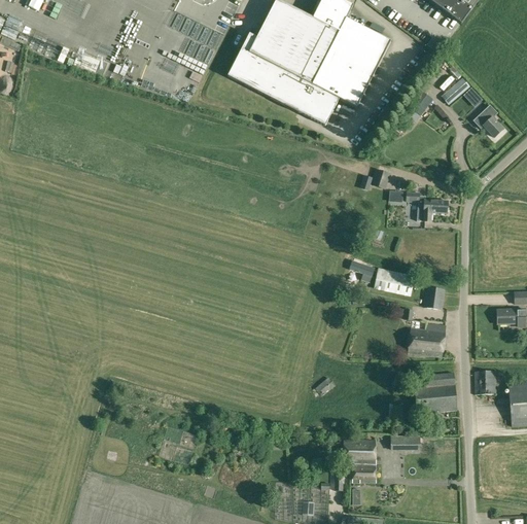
[(255,37),(249,33),(243,45),(243,44),(235,60),(236,60),(229,74),(325,124),(339,97),(356,106),(391,39),(347,16),(353,3),(346,0),(321,0),(313,15),(282,0),(274,0),(255,37)]
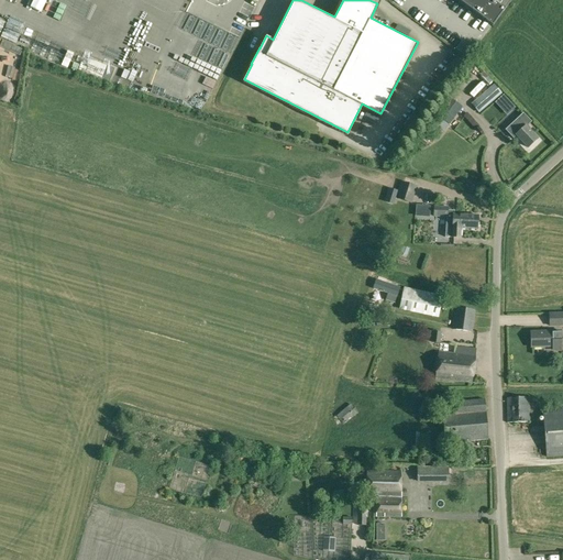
[(493,23),(509,0),(461,0),(492,22),(493,23)]
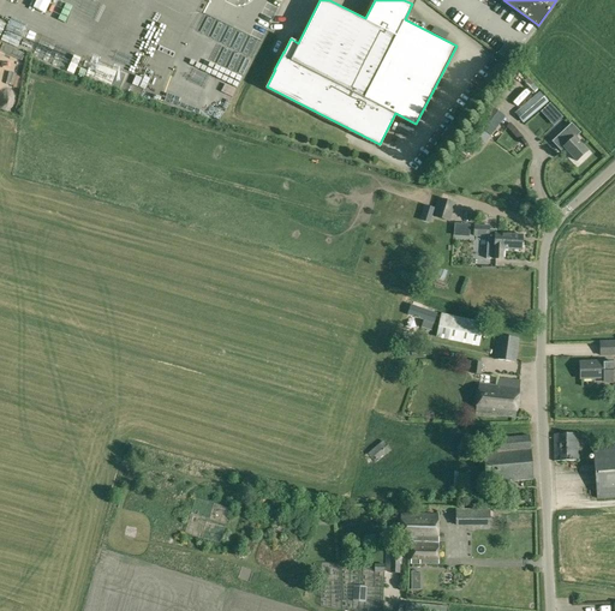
[(519,51),(505,41),(497,51),(512,60),(519,51)]
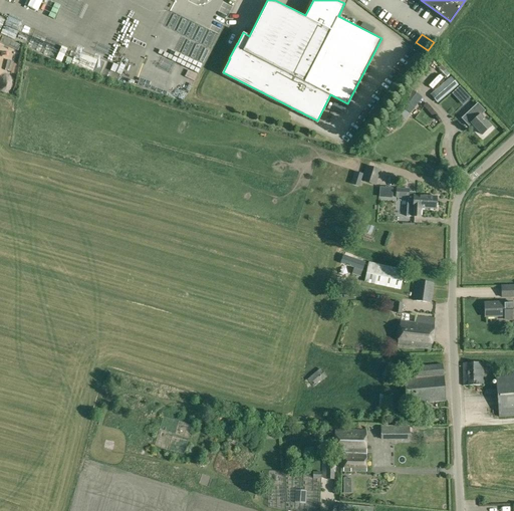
[(433,89),(434,90),(432,91),(436,97),(439,95),(440,97),(459,82),(451,73),(433,89)]
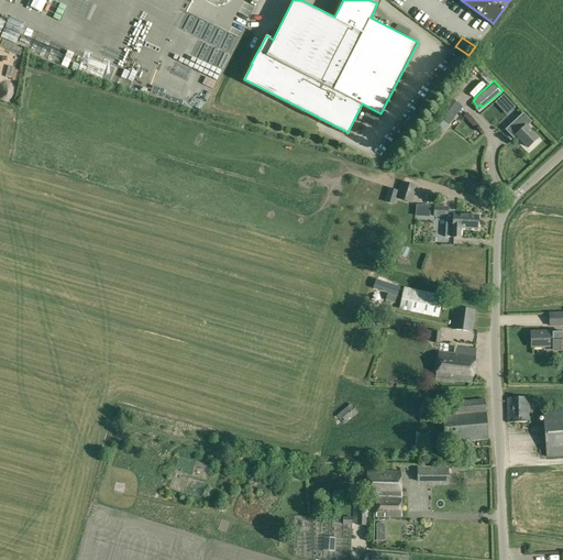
[(448,96),(437,111),(430,119),(443,129),(449,121),(461,105),(448,96)]
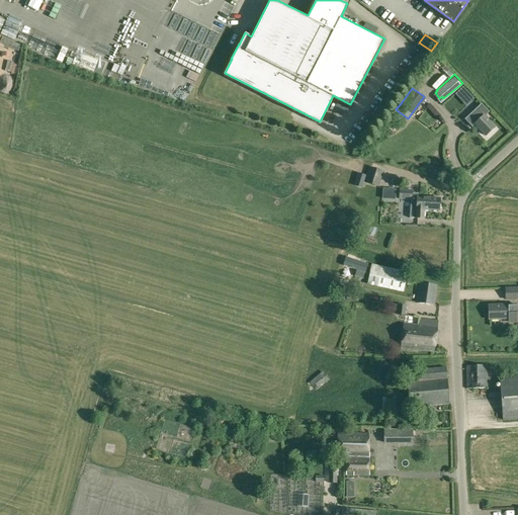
[(468,103),(472,107),(485,95),(481,91),(468,103)]
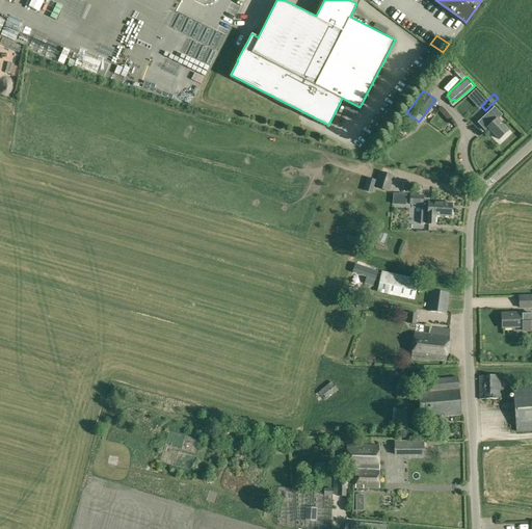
[(497,115),(487,124),(498,136),(507,128),(497,115)]
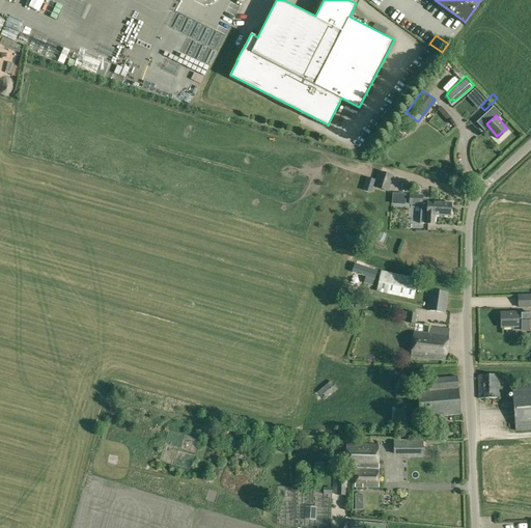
[(350,166),(339,190),(347,193),(358,170),(350,166)]
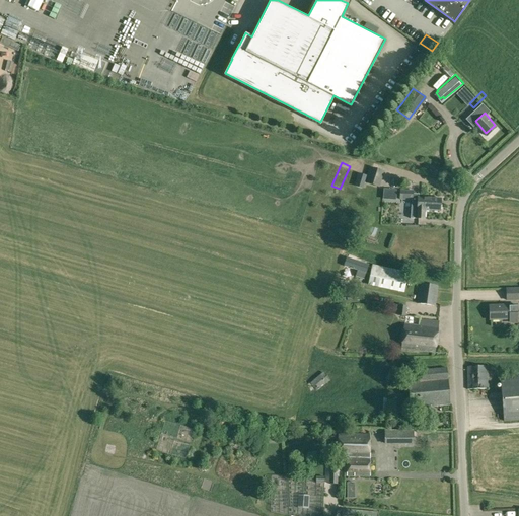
[(401,175),(402,162),(387,162),(387,174),(401,175)]
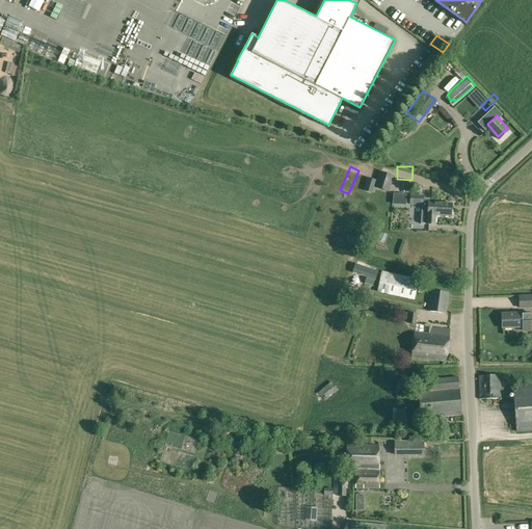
[(380,169),(376,185),(388,188),(393,174),(380,169)]
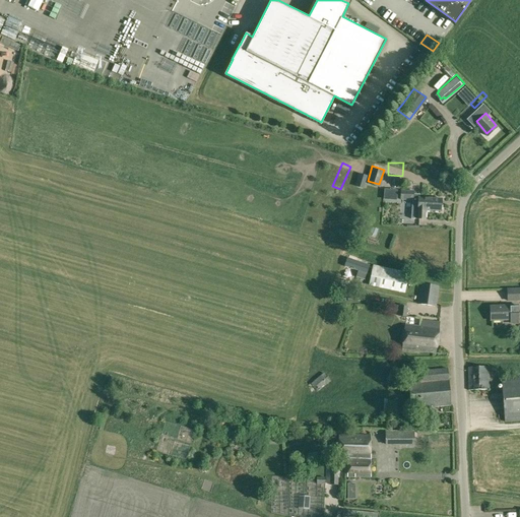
[(360,172),(355,183),(362,185),(366,174),(360,172)]
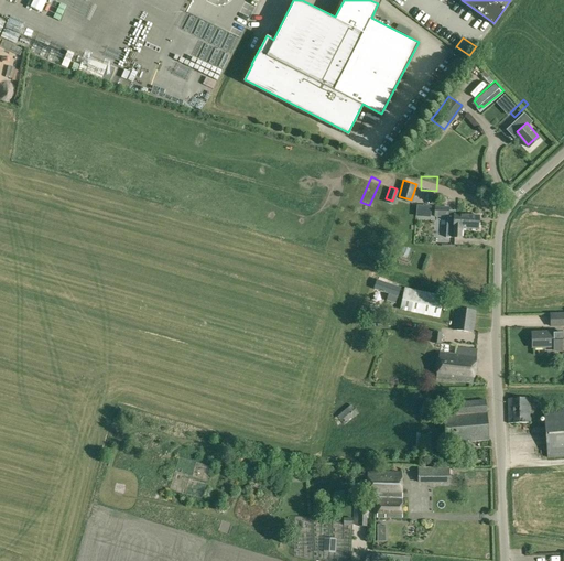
[(435,212),(434,213),(447,214),(446,234),(453,235),(462,235),(462,225),(478,226),(479,213),(461,212),(455,211),(456,208),(448,208),(449,203),(435,203),(435,204),(435,212)]
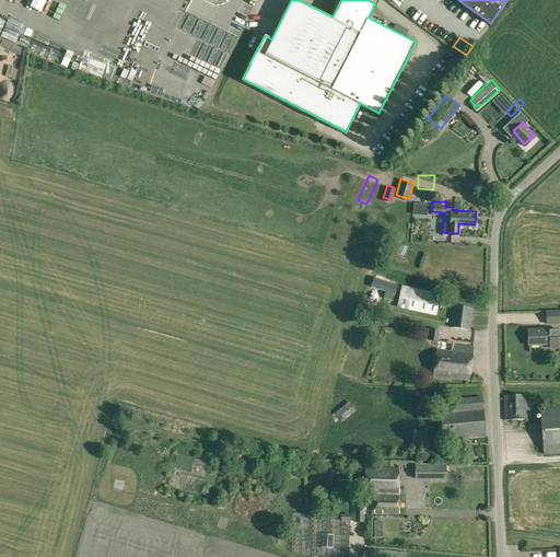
[(377,268),(372,293),(385,297),(392,271),(377,268)]
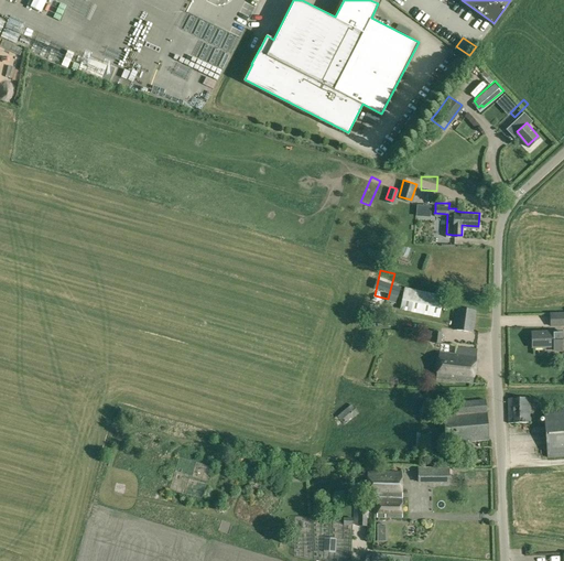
[(445,293),(411,286),(407,284),(401,308),(440,316),(445,293)]
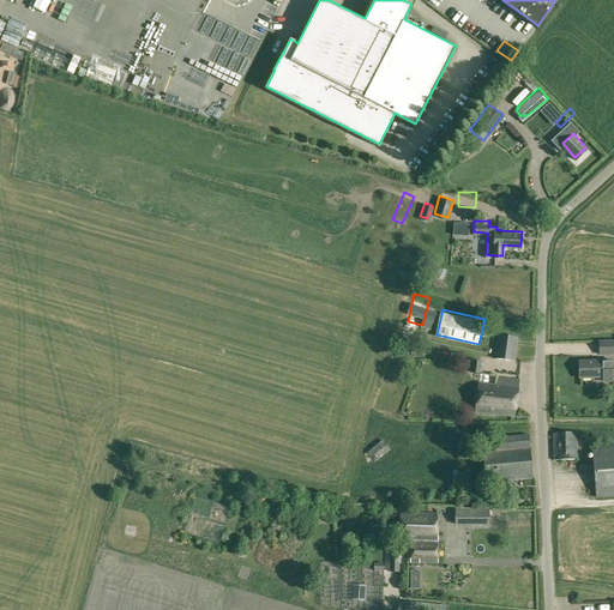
[(518,334),(497,331),(494,355),(516,357),(518,334)]
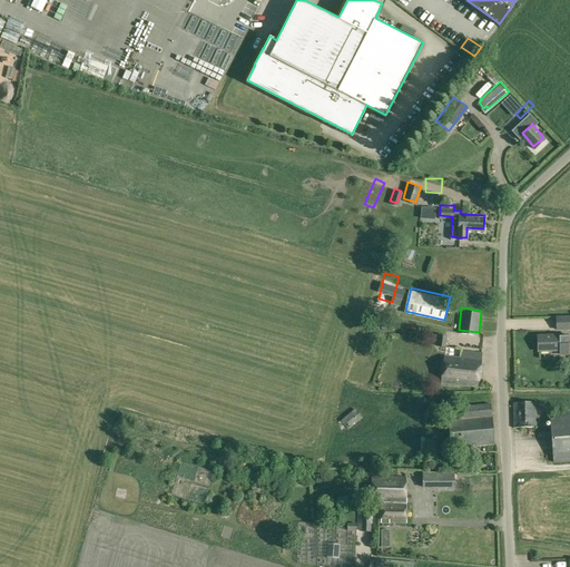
[(569,313),(557,314),(557,326),(569,325),(569,313)]
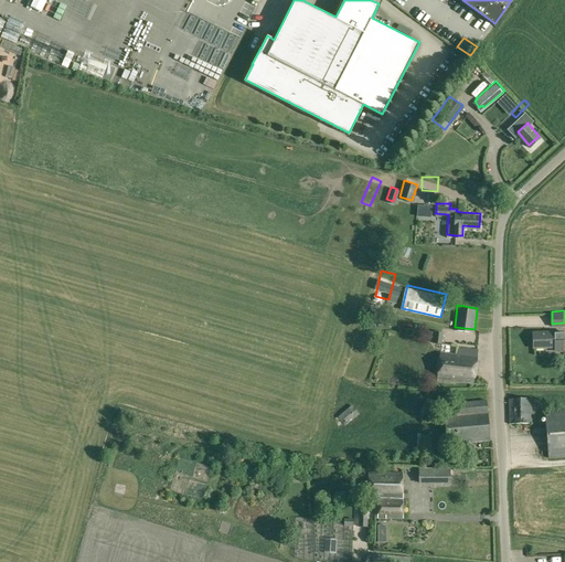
[(443,330),(435,329),(434,340),(441,341),(443,330)]
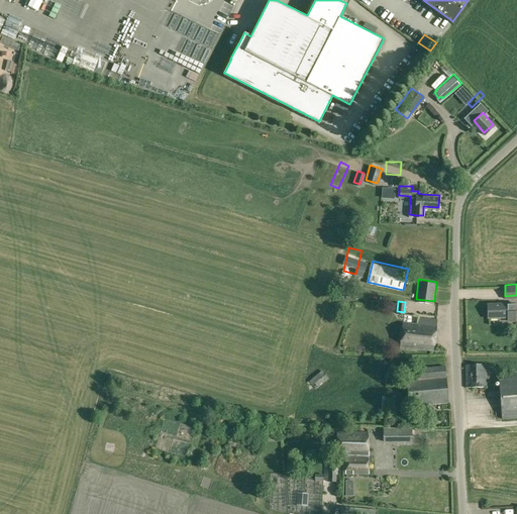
[(515,317),(515,301),(488,301),(488,316),(508,315),(508,317),(515,317)]
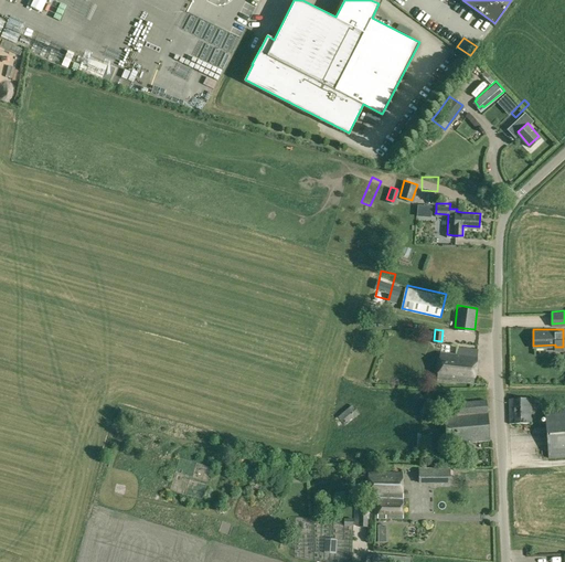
[(457,343),(456,351),(477,354),(478,346),(457,343)]
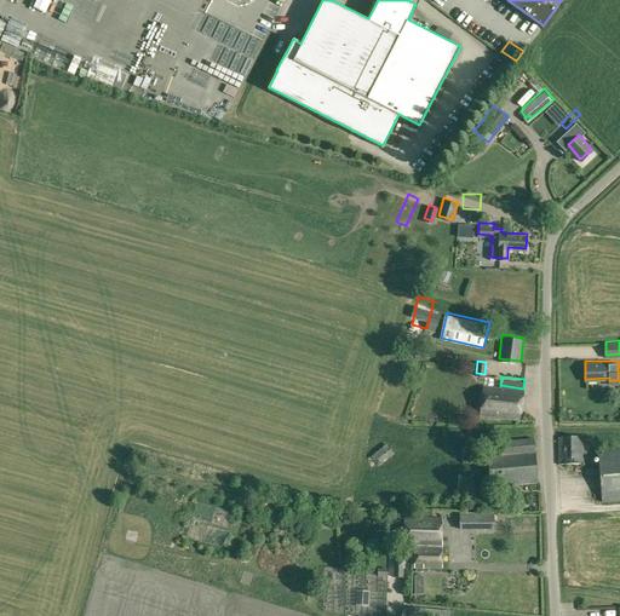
[(523,389),(500,385),(483,384),(480,412),(520,418),(523,389)]
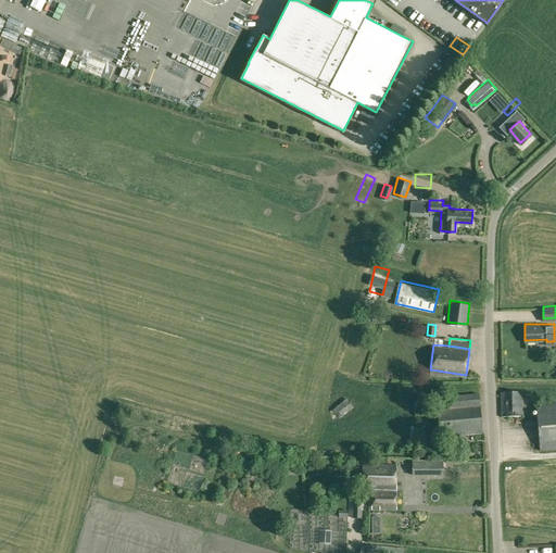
[(522,413),(522,389),(500,389),(501,414),(522,413)]
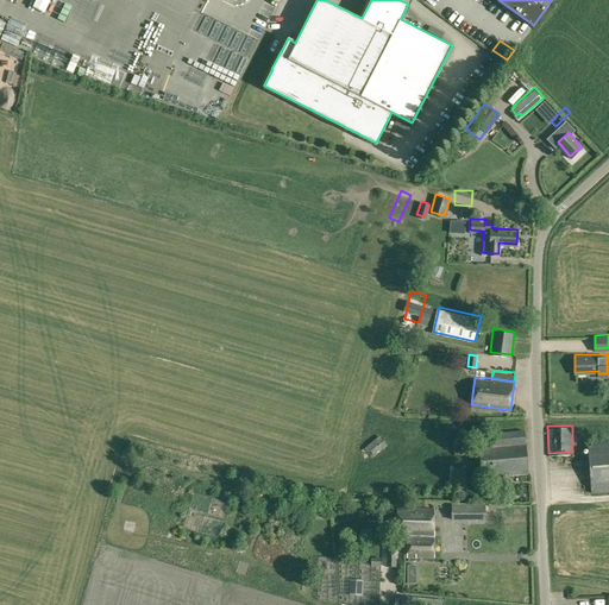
[(527,471),(523,428),(491,430),(493,443),(478,445),(481,474),(527,471)]
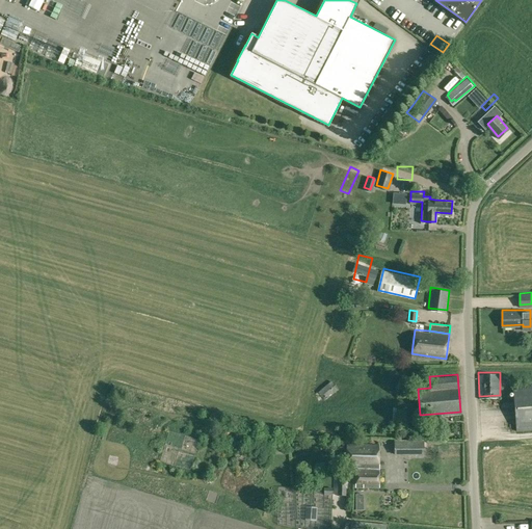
[(324,398),(339,387),(331,378),(318,389),(324,398)]
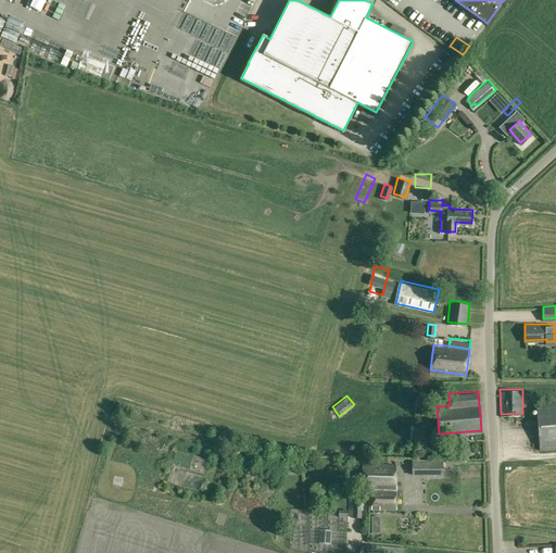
[(555,400),(535,402),(540,448),(555,447),(555,400)]
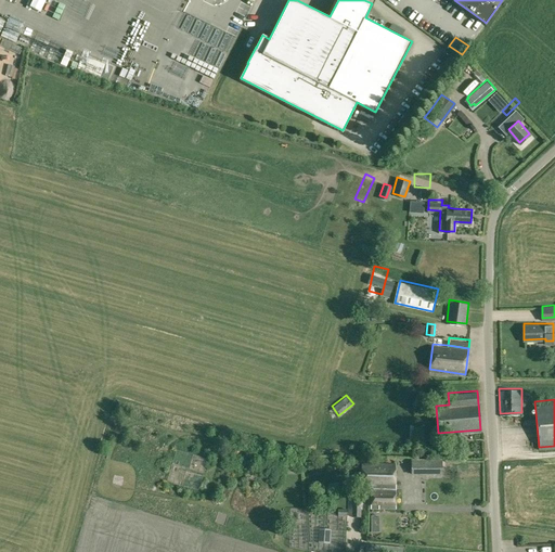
[(240,459),(242,450),(234,448),(232,457),(240,459)]
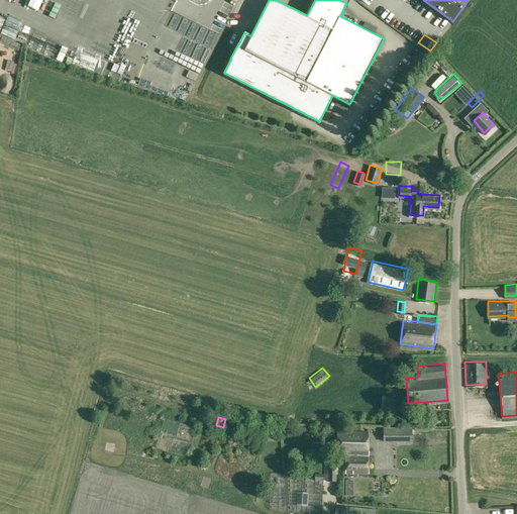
[(412,439),(412,425),(383,425),(383,440),(412,439)]
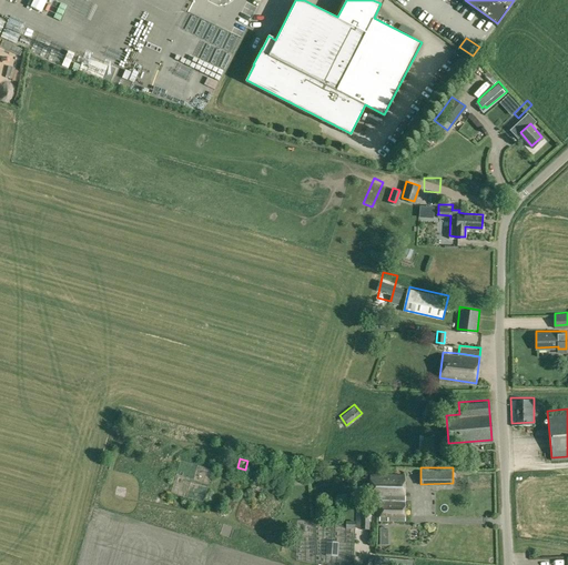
[(371,471),(369,498),(379,498),(379,517),(405,518),(405,472),(371,471)]
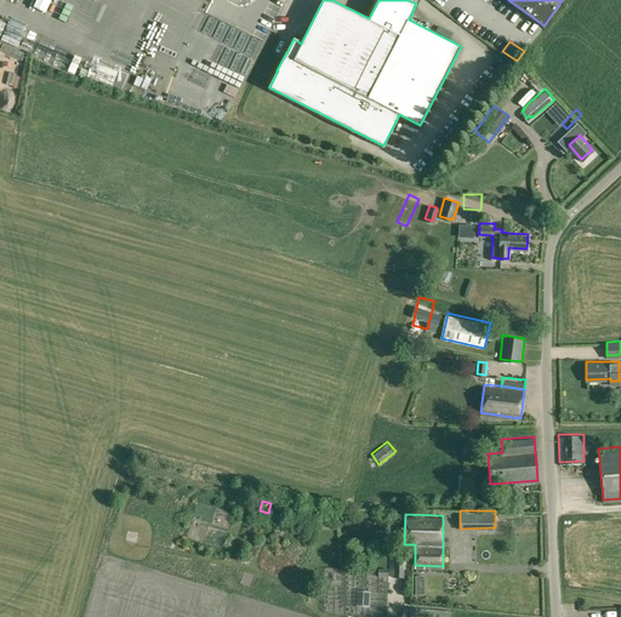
[(394,575),(404,576),(404,553),(394,553),(394,575)]
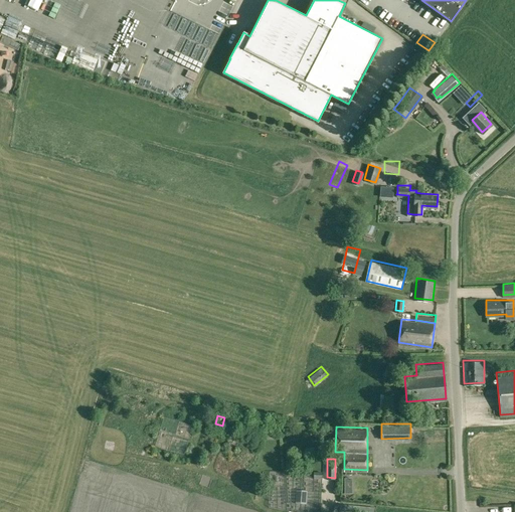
[(295,501),(306,502),(307,488),(296,488),(295,501)]
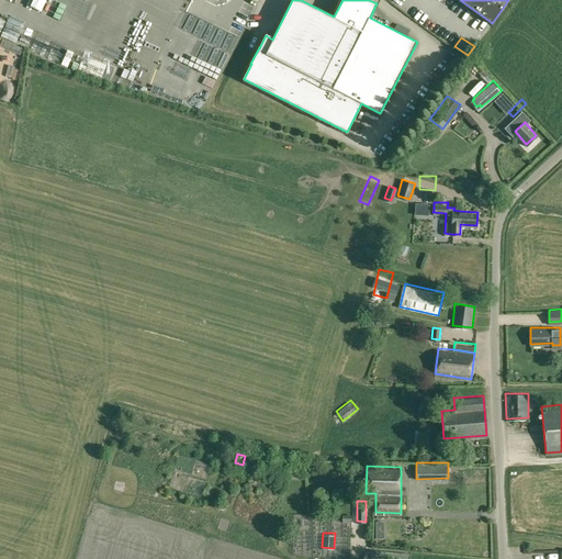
[(370,558),(407,558),(408,551),(380,548),(380,546),(371,545),(370,558)]
